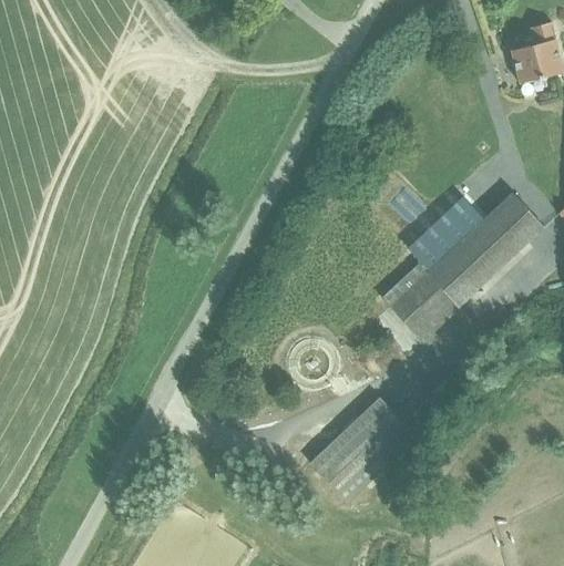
[(534,43),(509,50),(518,83),(563,71),(554,38),(550,22),(530,27),(534,43)]
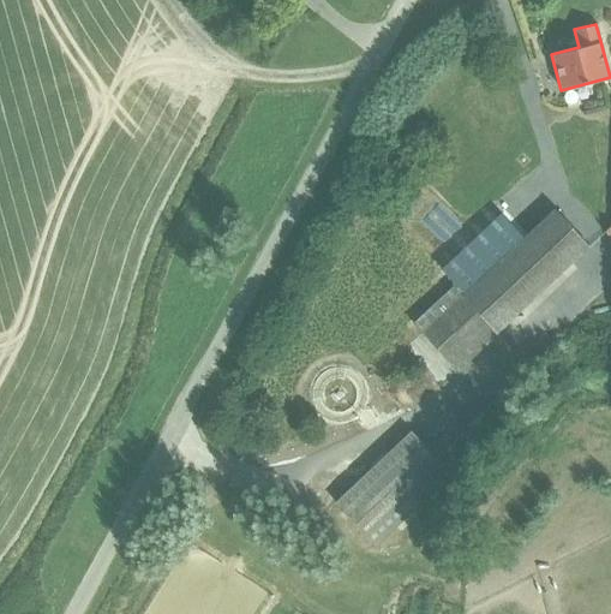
[(456,252),(479,232),(448,197),(425,218),(456,252)]
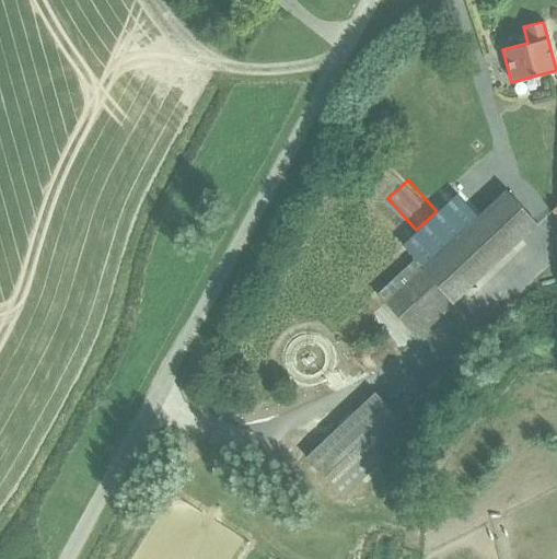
[(537,224),(506,190),(425,266),(416,257),(376,294),(416,337),(537,224)]
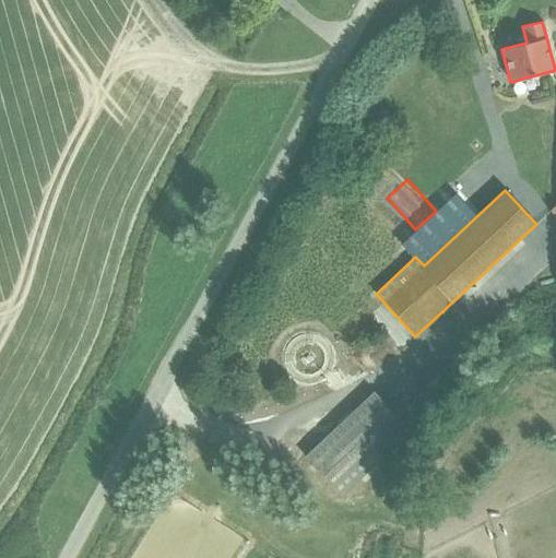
[(381,386),(311,451),(349,490),(418,424),(381,386)]
